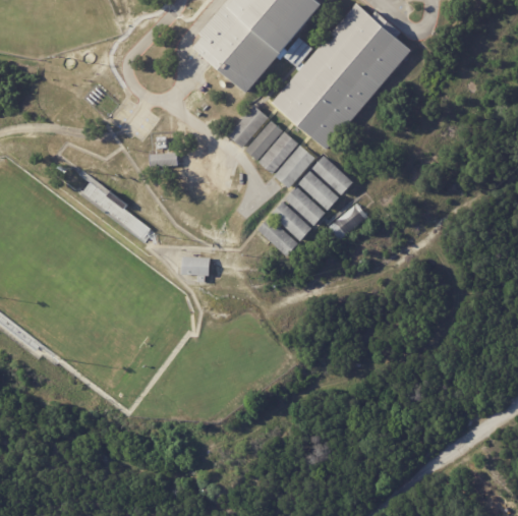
[(226,0),(189,44),(246,91),(323,0),(226,0)]
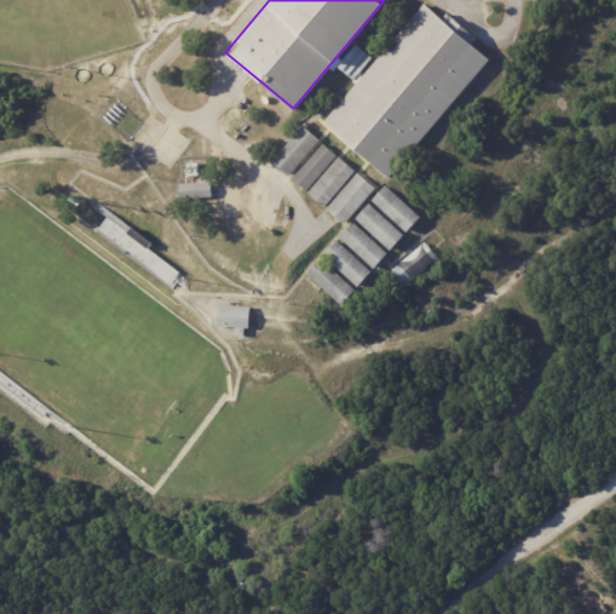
[(323,120),(387,177),(491,53),(425,3),(323,120)]
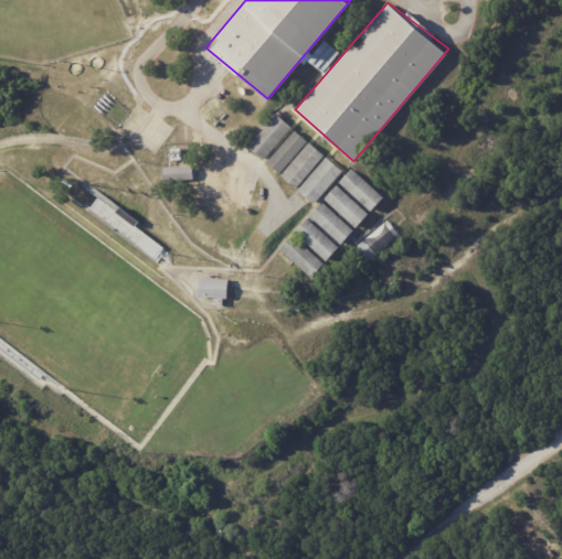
[(274,115),(248,146),(262,158),(289,127),(274,115)]
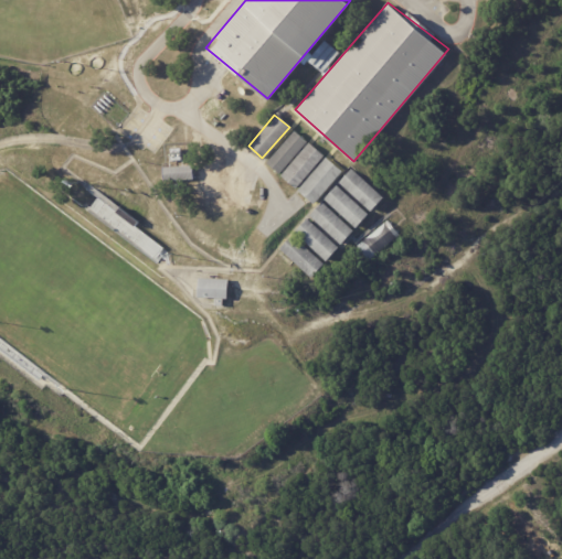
[(294,131),(265,161),(278,172),(304,141),(294,131)]
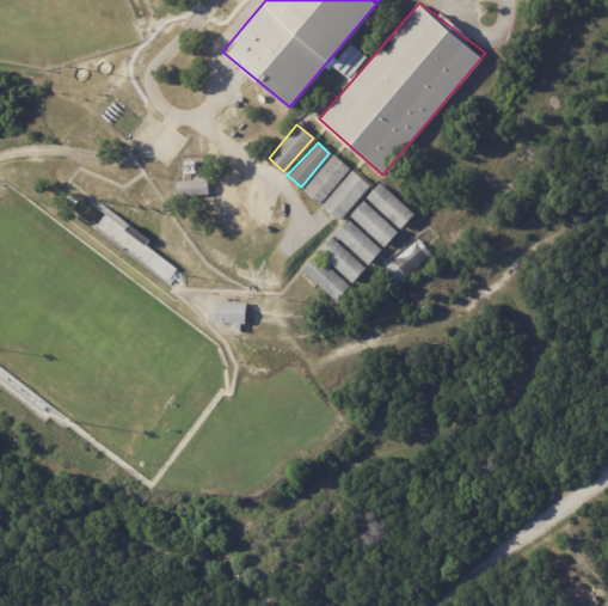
[(333,157),(304,190),(317,202),(348,169),(333,157)]
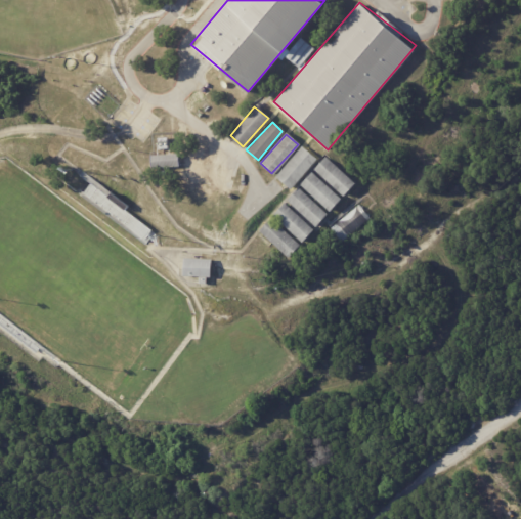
[(301,147),(276,176),(289,188),(315,158),(301,147)]
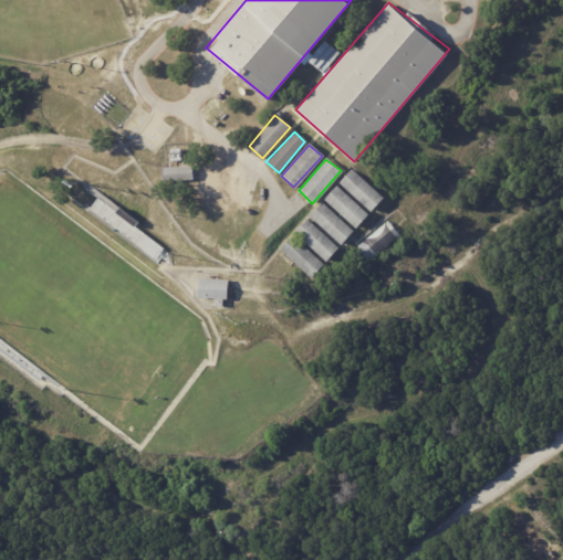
[(168,161),(190,160),(191,175),(163,177),(162,162),(168,161)]
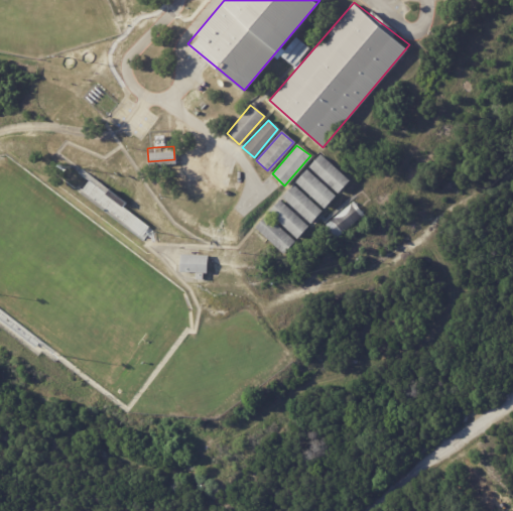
[(319,155),(349,180),(339,193),(309,166),(319,155)]
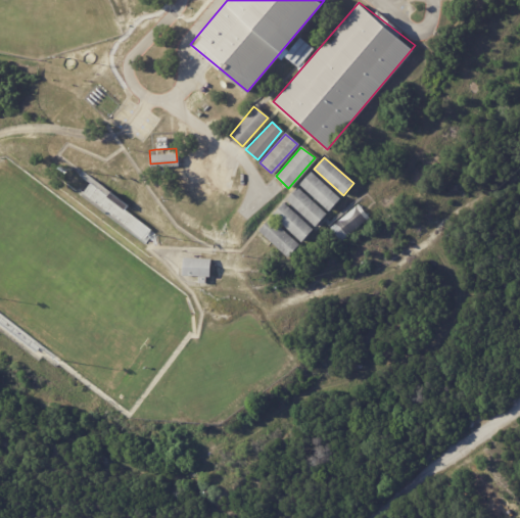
[(311,171),(299,183),(329,210),(339,198),(311,171)]
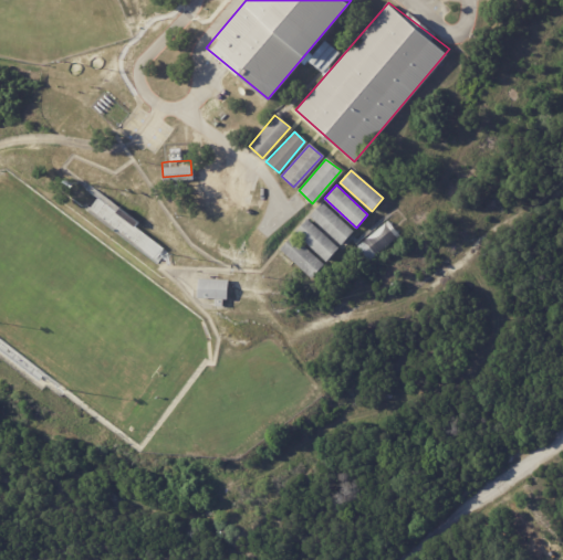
[(320,202),(308,217),(341,244),(353,232),(320,202)]
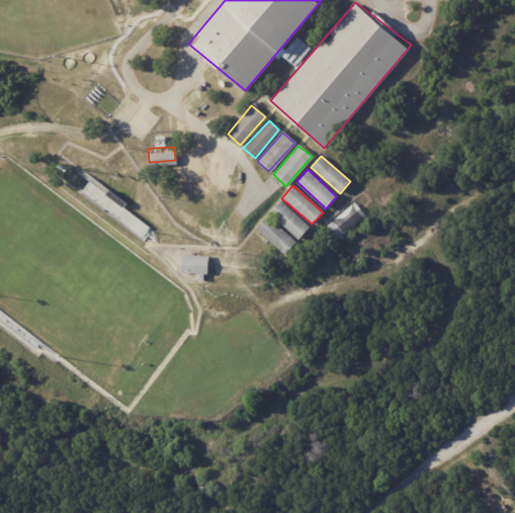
[(356,199),(326,224),(335,236),(365,211),(356,199)]
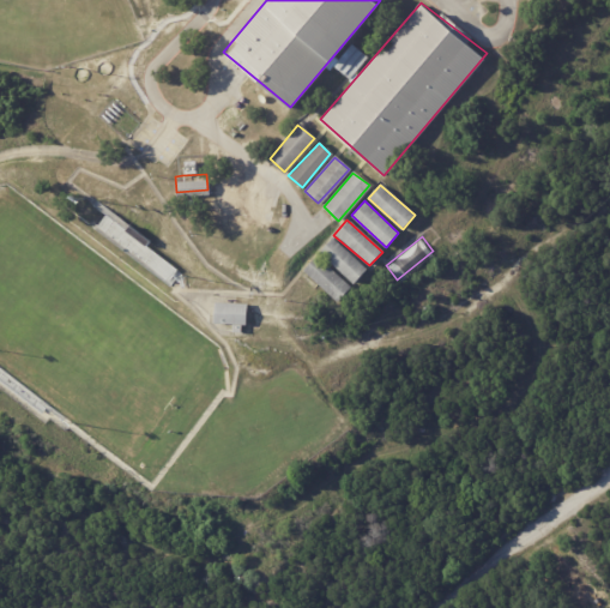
[(328,239),(318,253),(351,284),(366,269),(328,239)]
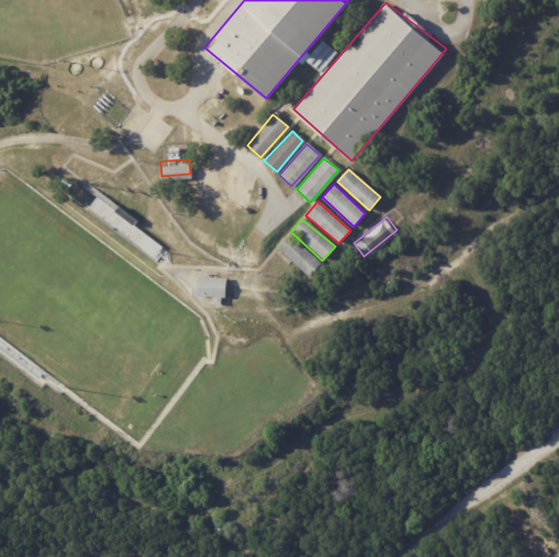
[(287,236),(277,249),(309,276),(319,263),(287,236)]
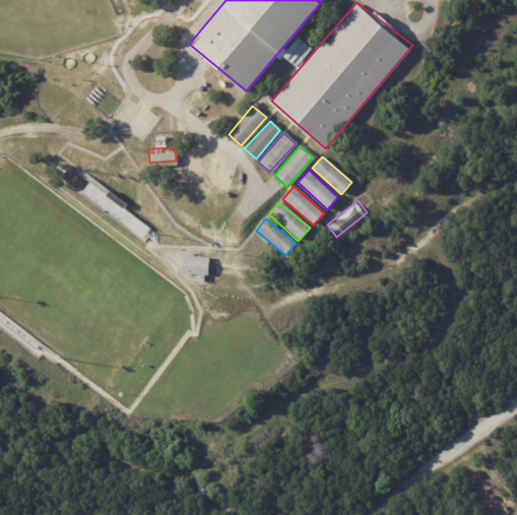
[(199,252),(208,252),(208,270),(204,270),(204,276),(196,276),(196,270),(181,269),(182,251),(199,252)]
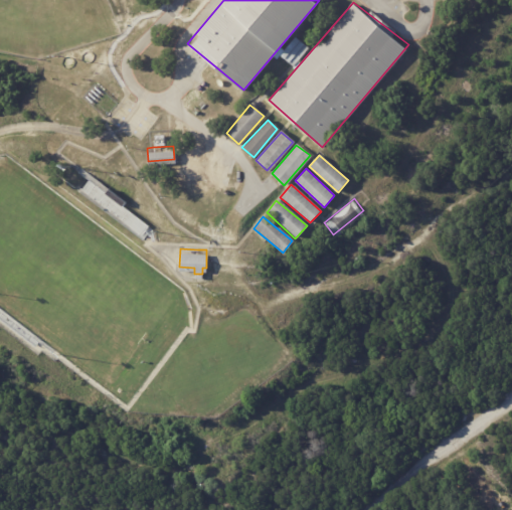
All buildings are outlined.
